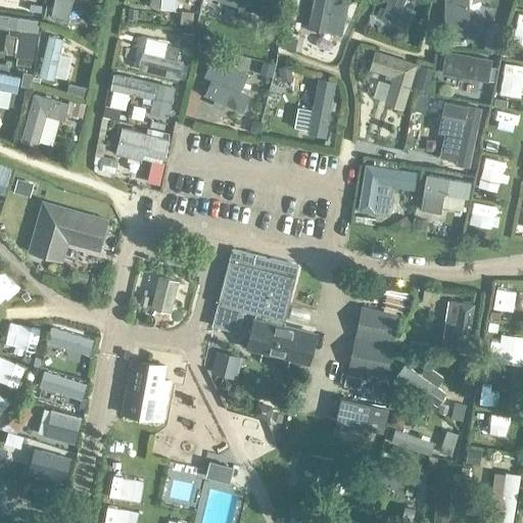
[(77,0),(60,0),(55,21),(70,26),(77,0)]
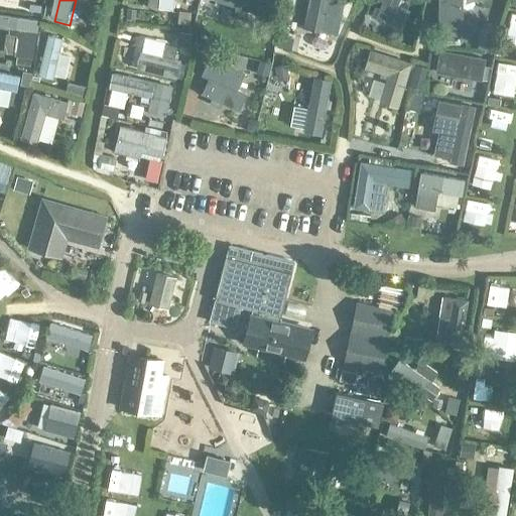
[(158,0),(158,9),(172,11),(173,0),(158,0)]
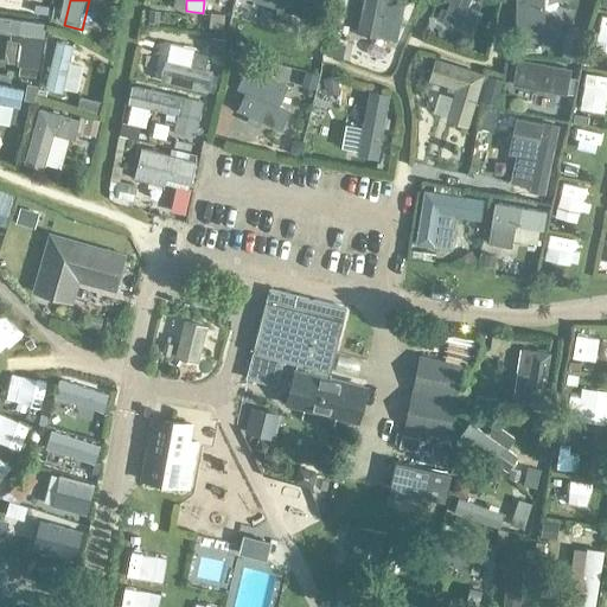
[(253,0),(253,1),(283,10),(286,0),(305,0),(314,2),(314,0),(253,0)]
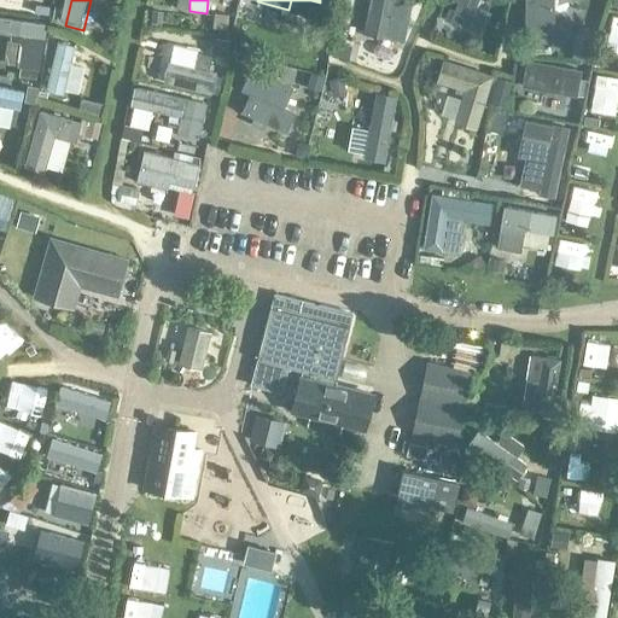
[(412,1),(407,0),(369,0),(363,35),(378,38),(403,42),(412,1)]
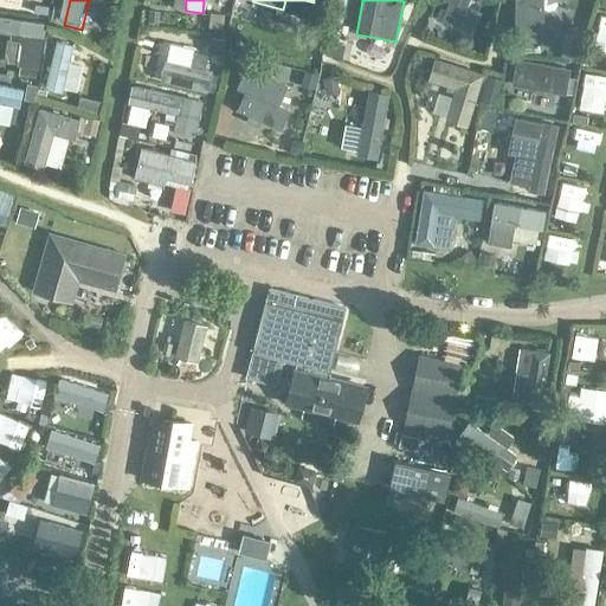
[(468,6),(470,0),(443,0),(449,2),(442,20),(458,27),(471,33),(481,12),(468,6)]
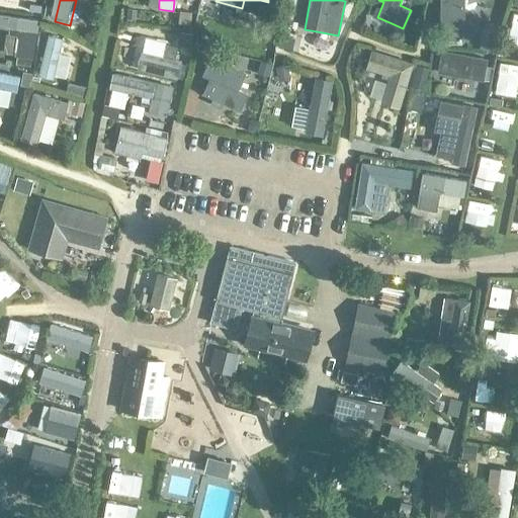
[(39,8),(36,1),(29,4),(32,11),(39,8)]
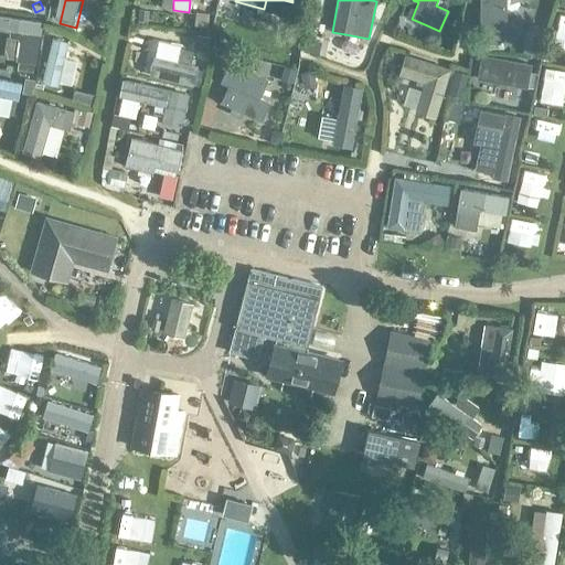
[(138,20),(148,21),(149,11),(139,10),(138,20)]
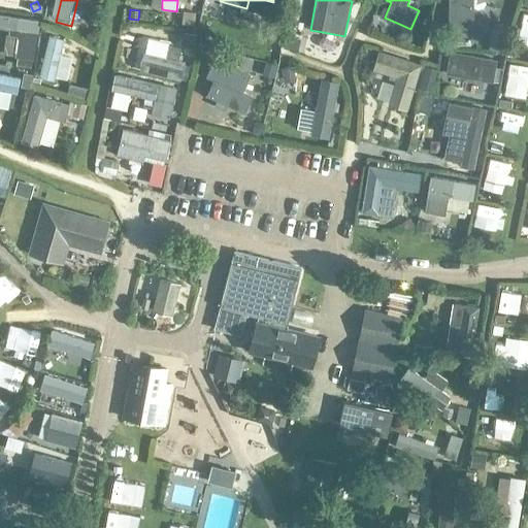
[(14,57),(18,57),(17,66),(31,68),(32,59),(34,60),(40,21),(0,14),(0,28),(9,30),(8,34),(18,36),(14,57)]
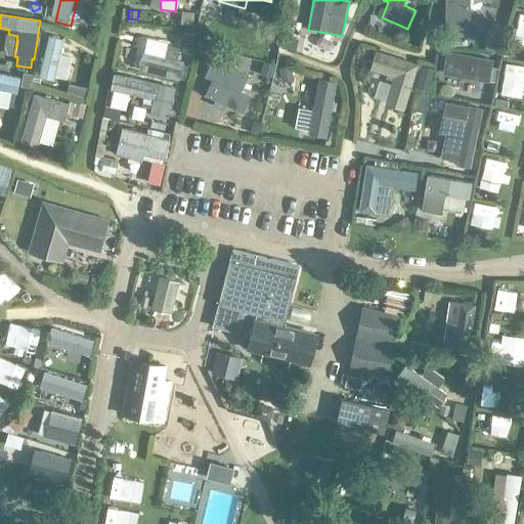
[(523,35),(523,16),(509,15),(507,34),(523,35)]
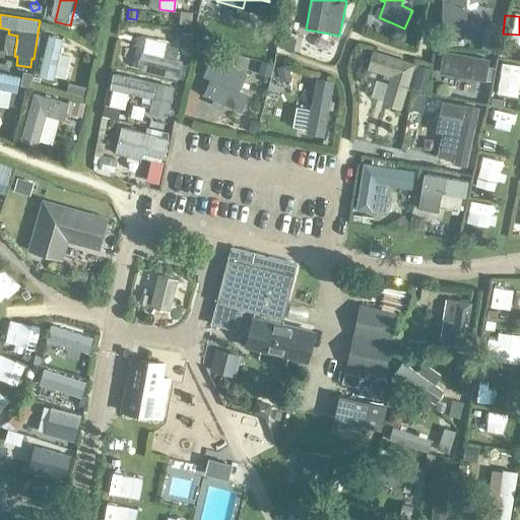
[(100,41),(93,33),(87,38),(92,46),(100,41)]
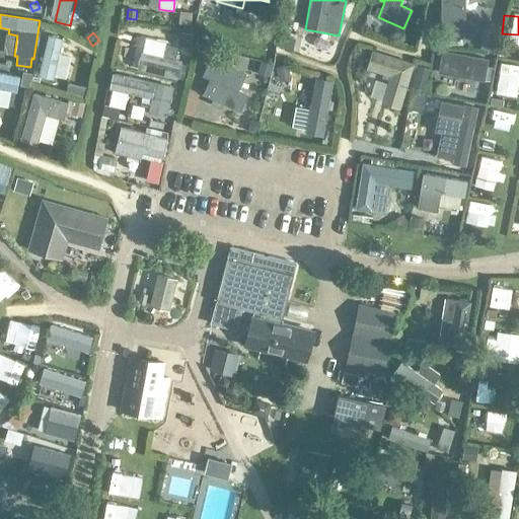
[(192,48),(194,34),(179,32),(177,45),(192,48)]
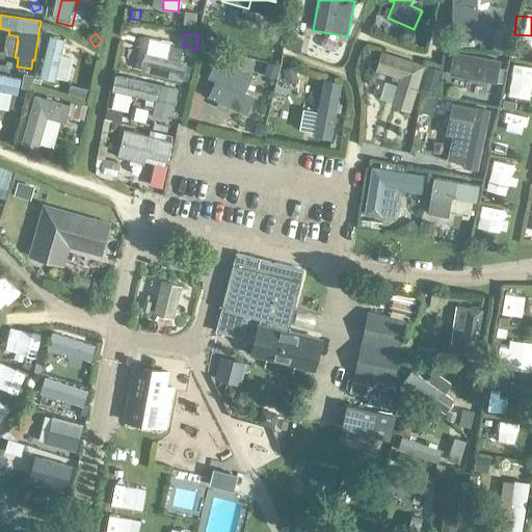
[(299,51),(302,40),(289,36),(286,48),(299,51)]
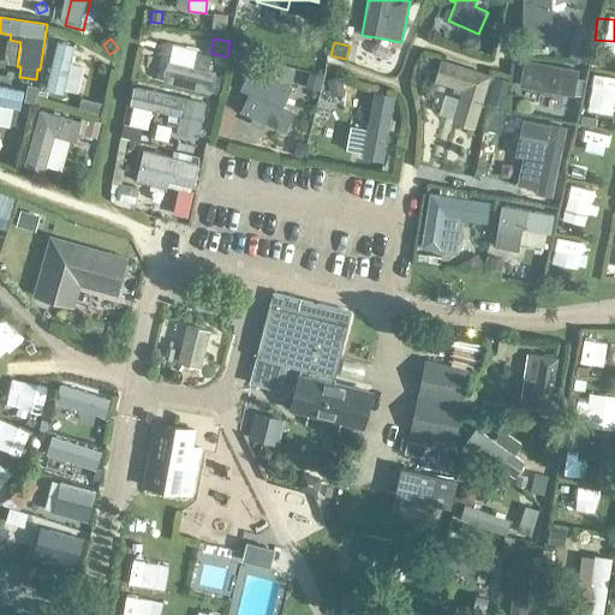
[(78,48),(58,43),(47,91),(67,96),(78,48)]
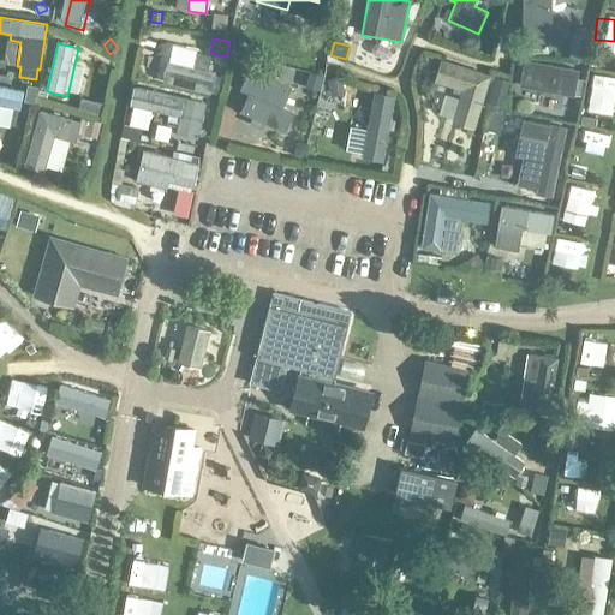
[(195,72),(183,69),(168,66),(165,84),(214,96),(218,77),(212,76),(215,61),(198,57),(195,72)]
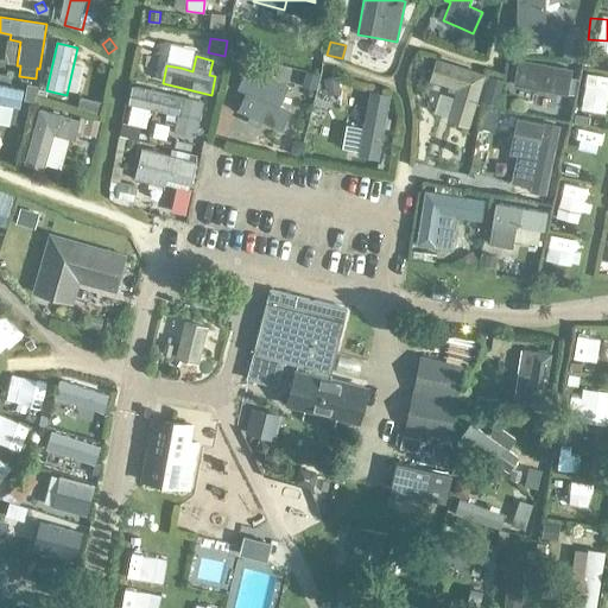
[(449,120),(450,120),(470,127),(487,75),(437,58),(430,81),(458,89),(449,120)]
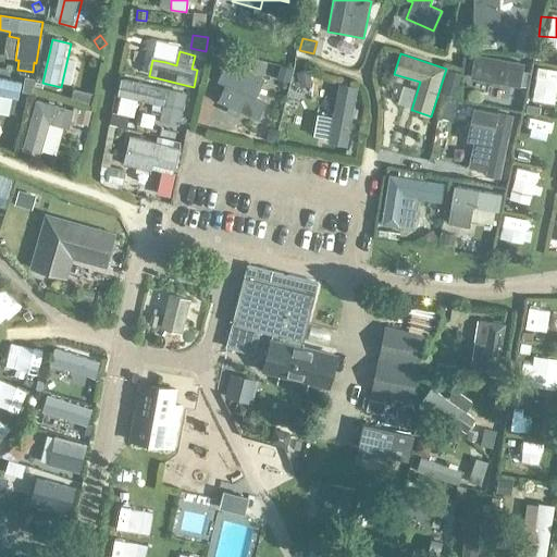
[(474,54),(471,77),(520,87),(524,63),(474,54)]
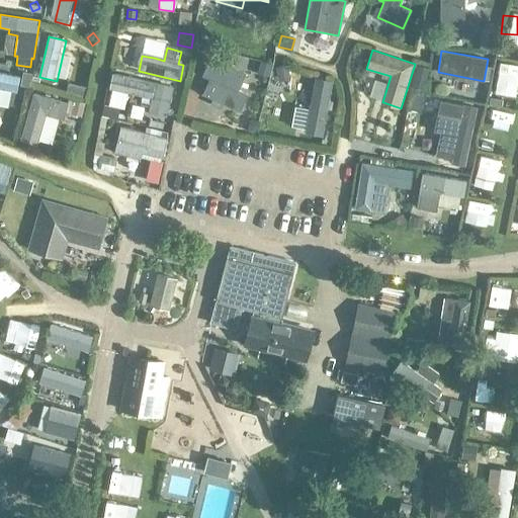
[(210,57),(201,76),(209,79),(202,94),(212,99),(210,104),(221,108),(223,104),(240,111),(248,96),(238,91),(246,74),(210,57)]
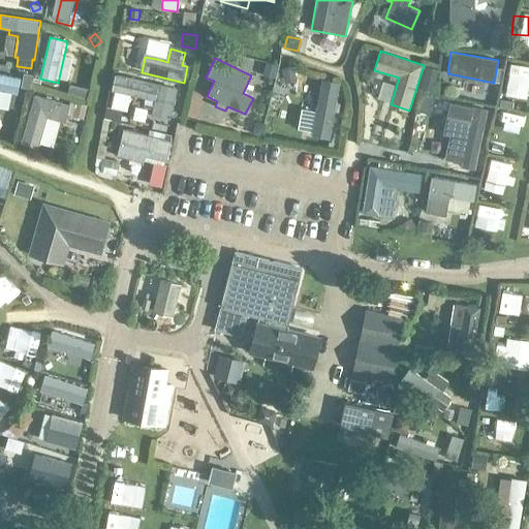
[(293,66),(281,68),(284,82),(297,79),(293,66)]
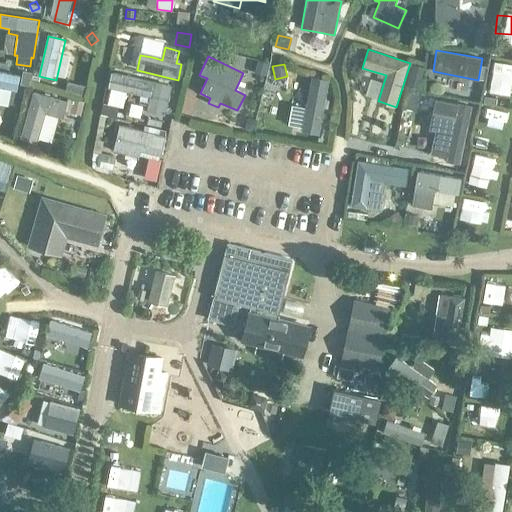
[(406,86),(419,89),(424,69),(412,65),(406,86)]
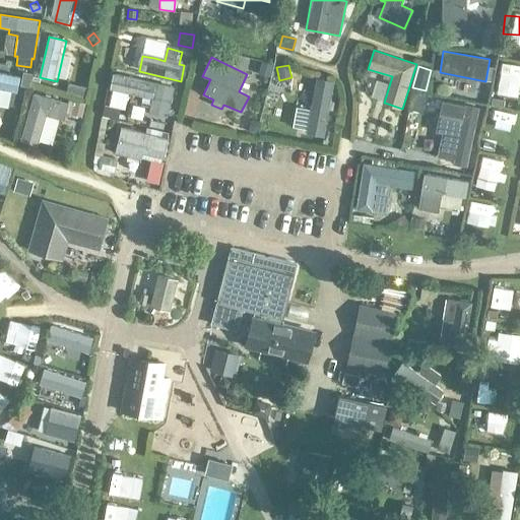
[(492,85),(513,87),(515,68),(494,66),(492,85)]
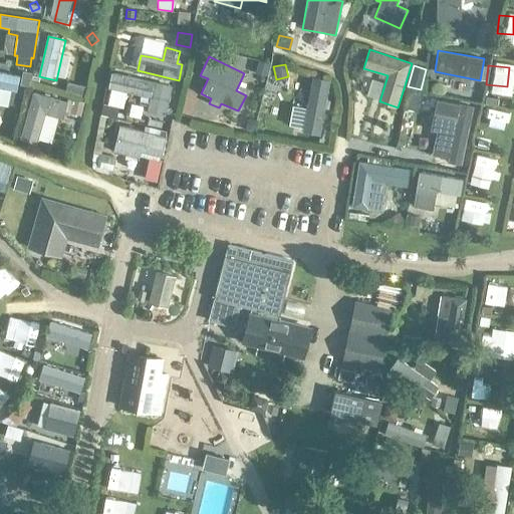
[(0,85),(12,88),(17,89),(20,76),(0,71),(0,85)]
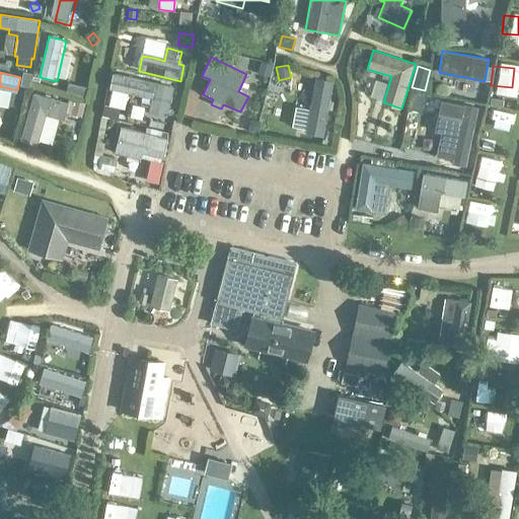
[(32,74),(23,72),(20,86),(29,87),(32,74)]
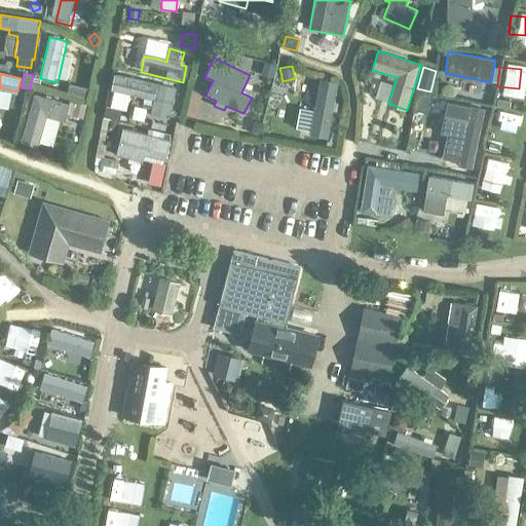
[(115,74),(113,88),(154,97),(151,113),(170,117),(176,86),(115,74)]
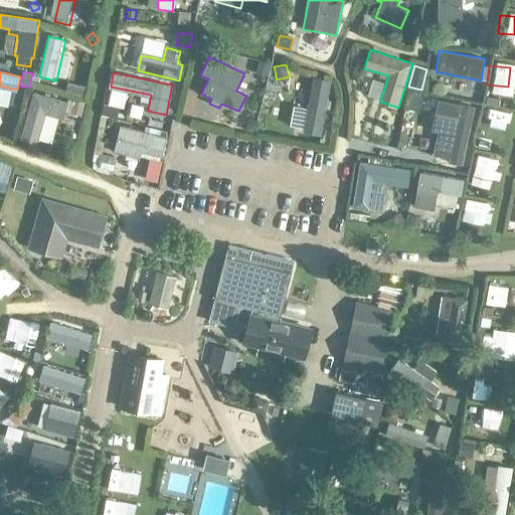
[(314,76),(304,128),(303,132),(321,135),(331,80),(314,76)]
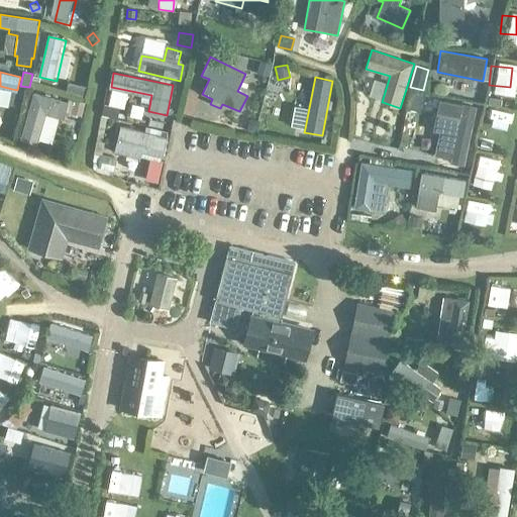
[(422,112),(425,93),(410,89),(406,109),(422,112)]
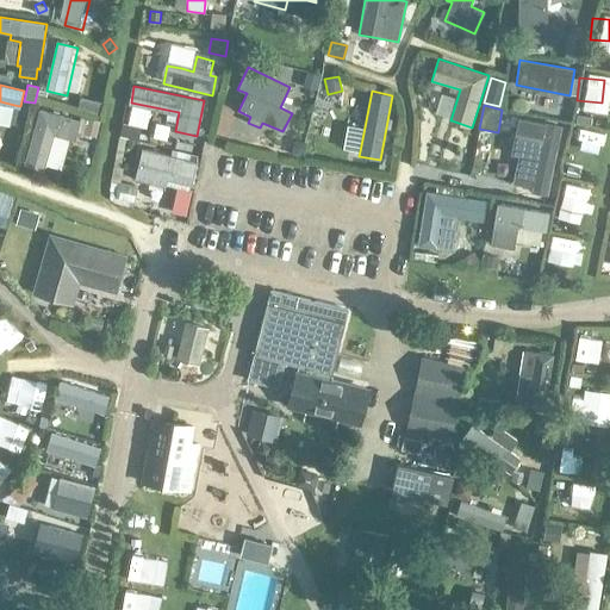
[(39,107),(26,153),(24,159),(45,165),(55,132),(75,138),(81,119),(39,107)]
